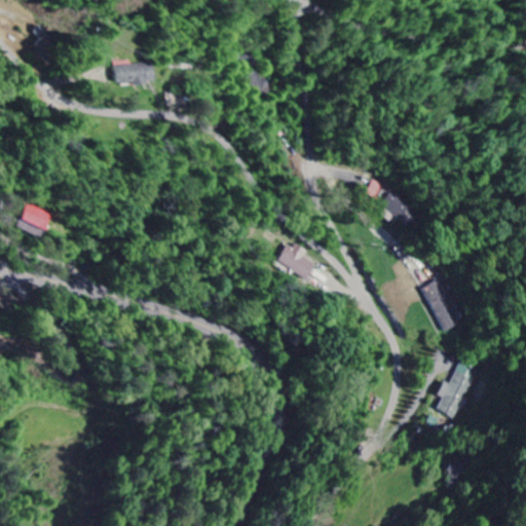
[(115,63),(115,86),(154,85),(153,65),(133,65),(133,62),(115,63)]
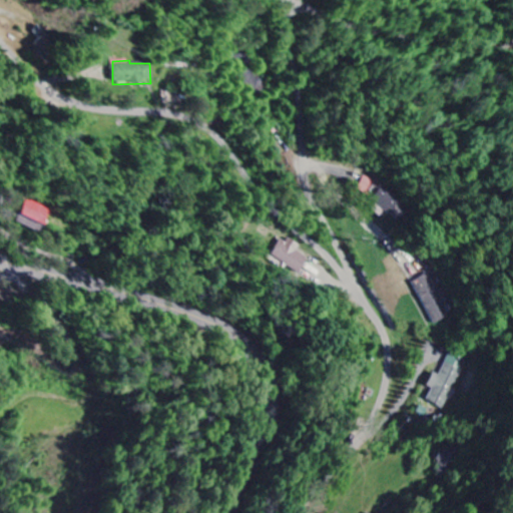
[(382,185),(410,209),(401,219),(391,210),(388,212),(372,198),(382,185)]
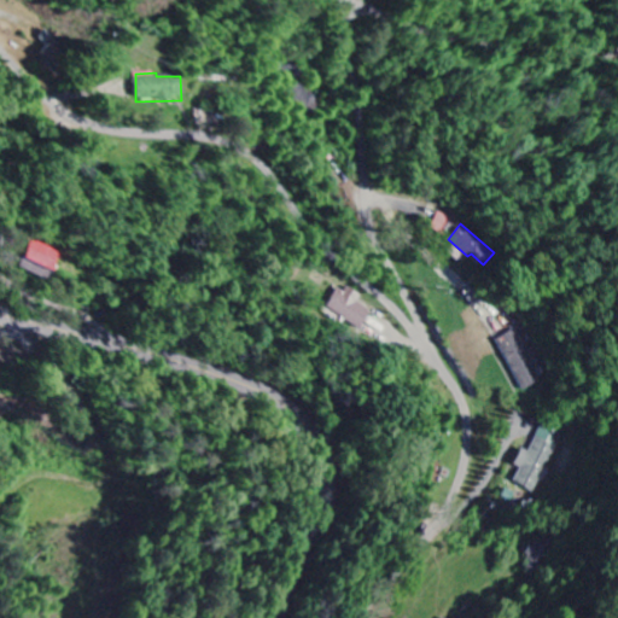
[(47,283),(59,254),(30,240),(18,269),(47,283)]
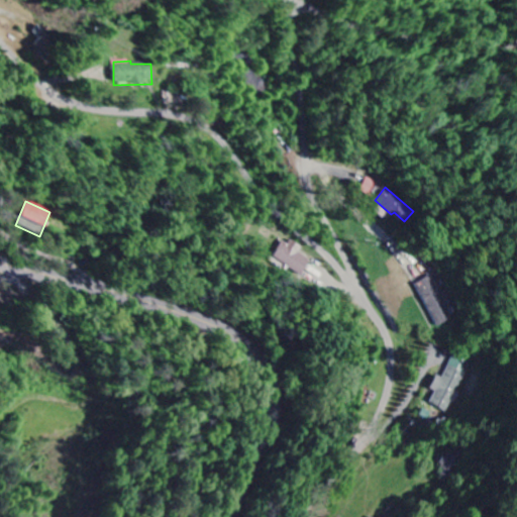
[(281,241),(308,260),(299,274),(272,255),(281,241)]
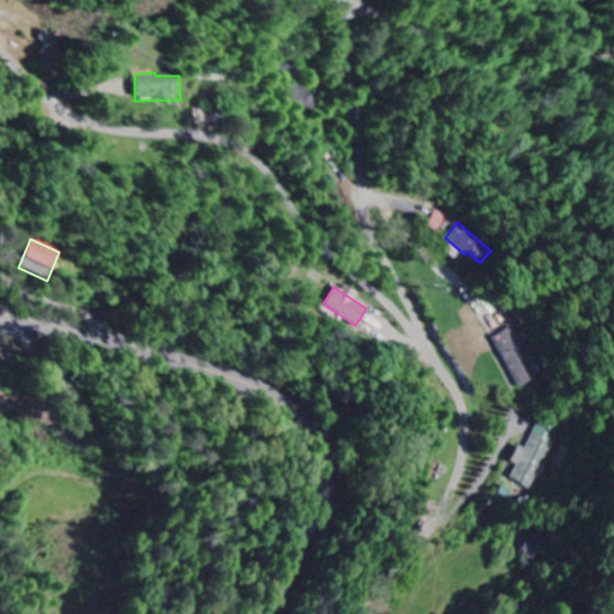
[(493,337),(512,327),(537,377),(518,386),(493,337)]
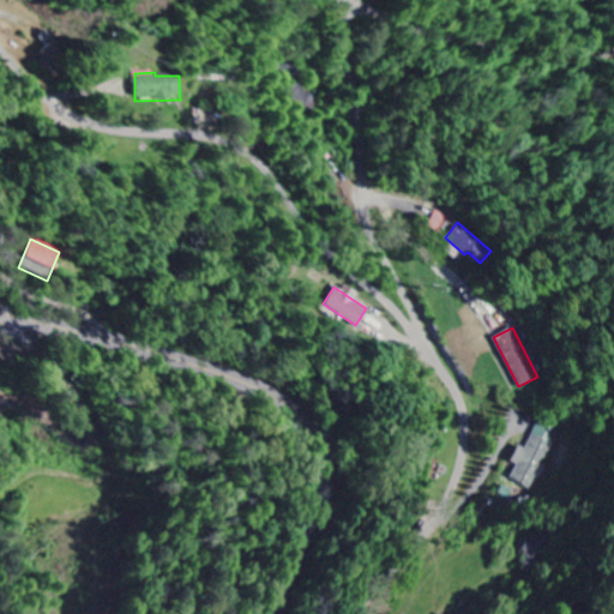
[(518,464),(511,461),(518,446),(525,451),(535,433),(555,445),(531,489),(511,477),(518,464)]
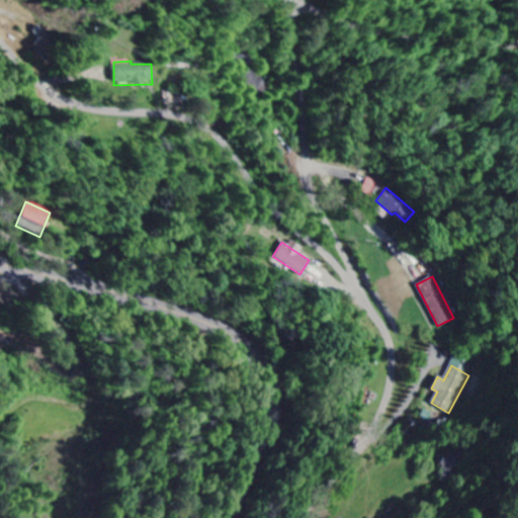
[(424,410),(431,413),(428,419),(421,415),(424,410)]
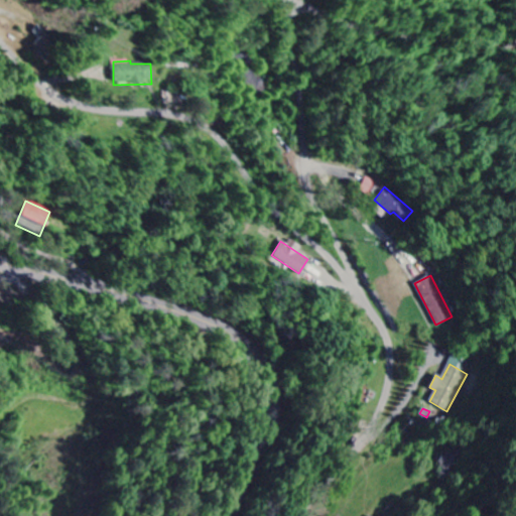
[(444,470),(440,468),(442,464),(438,462),(442,454),(446,456),(448,454),(450,455),(453,449),(456,450),(459,445),(468,449),(454,475),(452,474),(449,480),(441,475),(444,470)]
